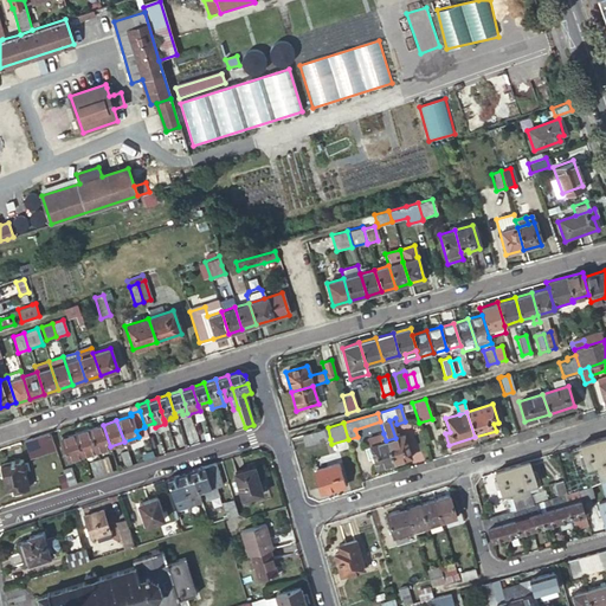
[(103,425),(89,429),(96,451),(110,446),(103,425)]
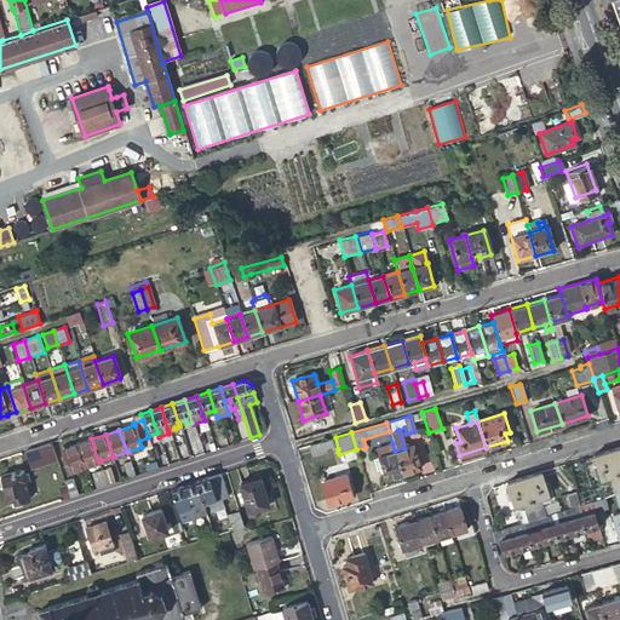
[(336,437),(309,446),(311,457),(338,449),(336,437)]
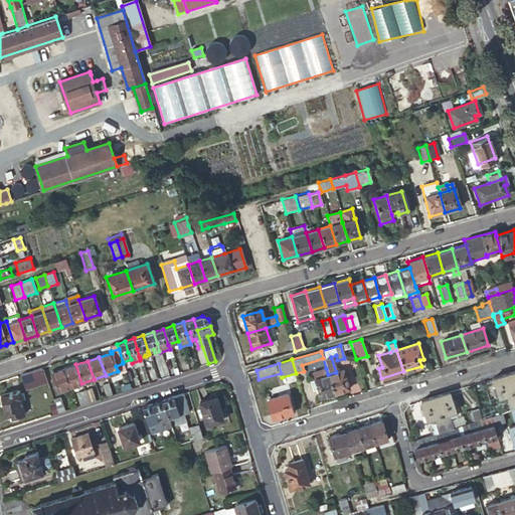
[(75,364),(63,368),(70,387),(81,383),(75,364)]
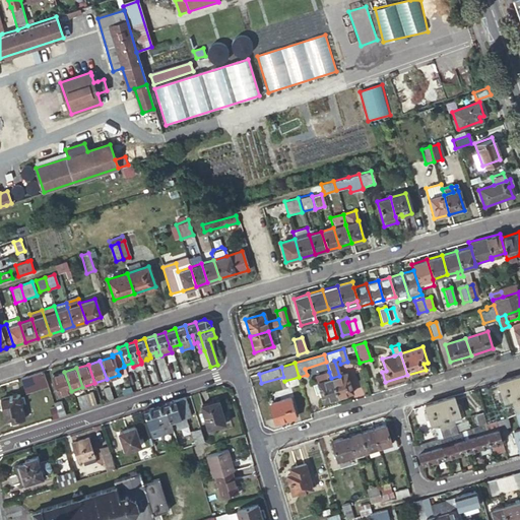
[(47,386),(42,372),(18,380),(22,394),(47,386)]
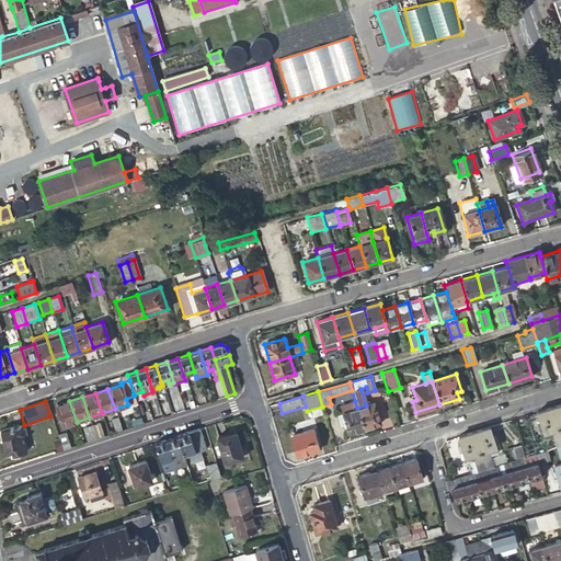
[(77,422),(69,401),(56,405),(61,426),(77,422)]
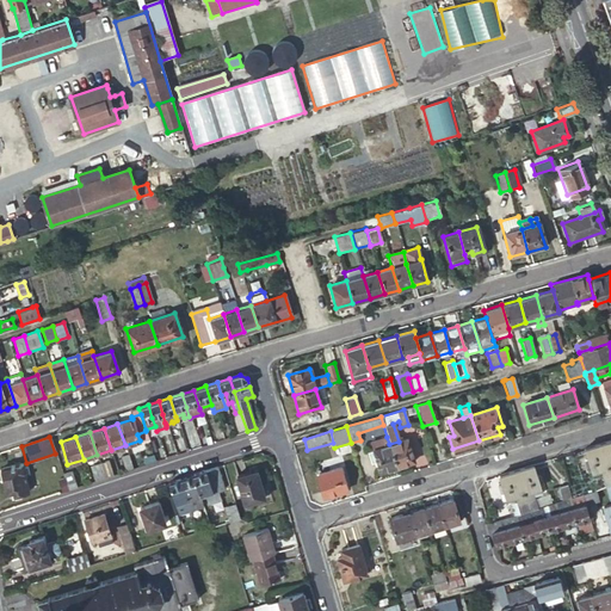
[(370,442),(372,450),(389,444),(387,437),(370,442)]
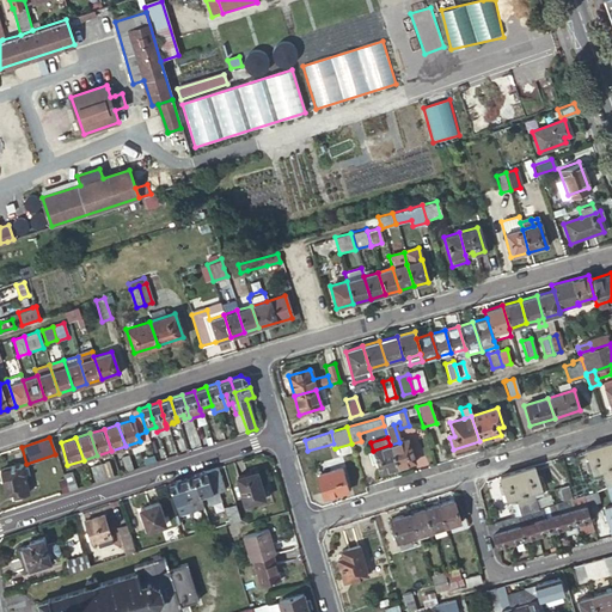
[(390,445),(397,467),(415,461),(408,439),(399,442),(390,445)]
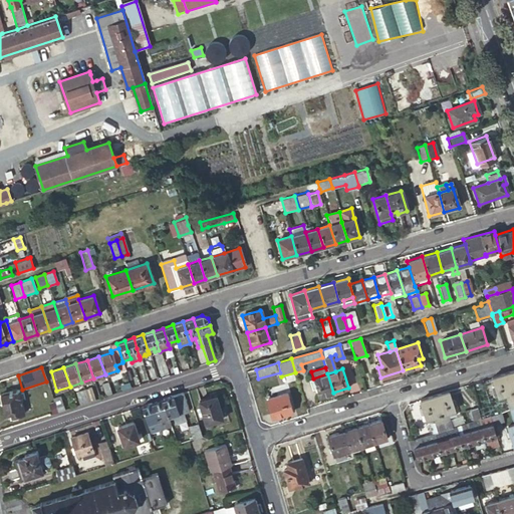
[(513,408),(513,397),(507,372),(492,377),(498,396),(505,394),(510,409),(513,408)]
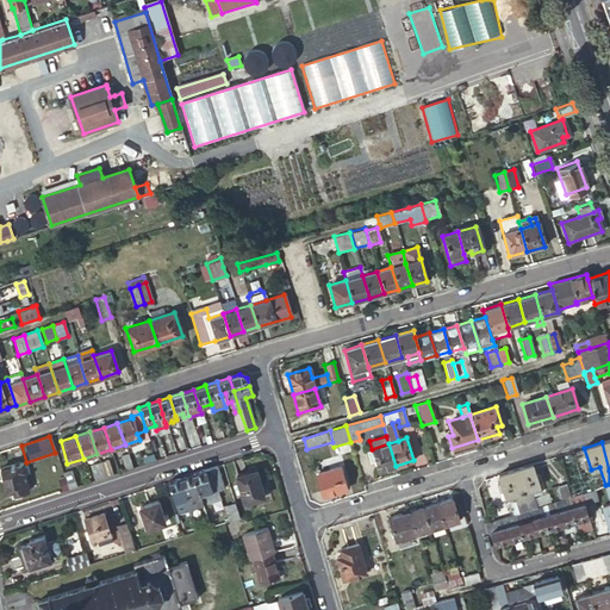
[(379,471),(396,466),(388,443),(372,449),(366,450),(369,462),(375,460),(379,471)]
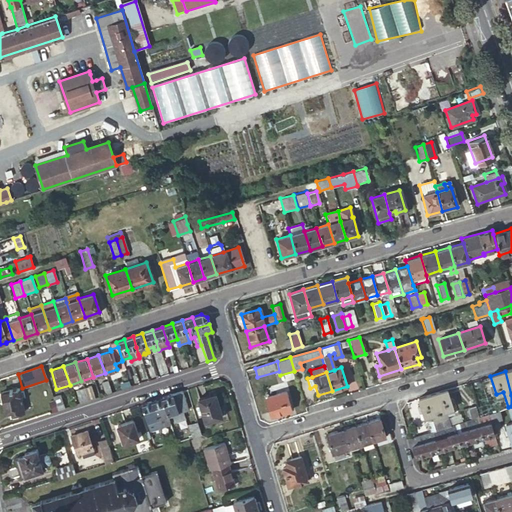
[(111,393),(107,379),(100,382),(105,395),(111,393)]
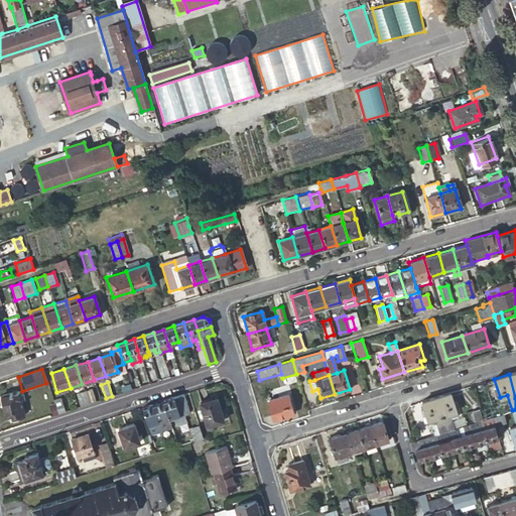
[(85,390),(89,404),(96,401),(92,388),(85,390)]
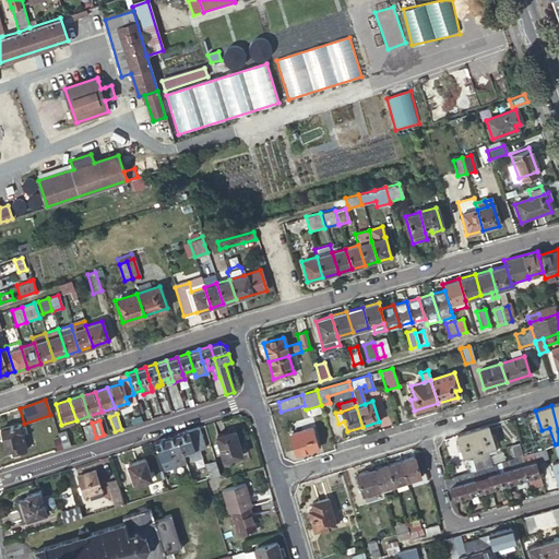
[(83,426),(87,440),(96,438),(92,423),(83,426)]
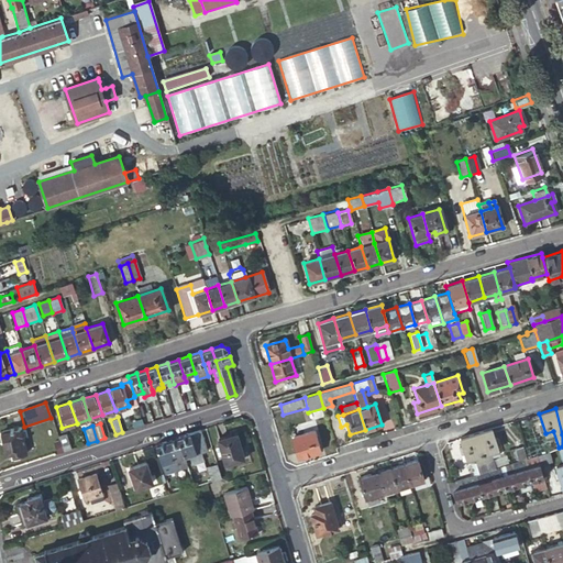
[(26,453),(20,428),(0,431),(0,435),(4,453),(13,452),(14,456),(26,453)]
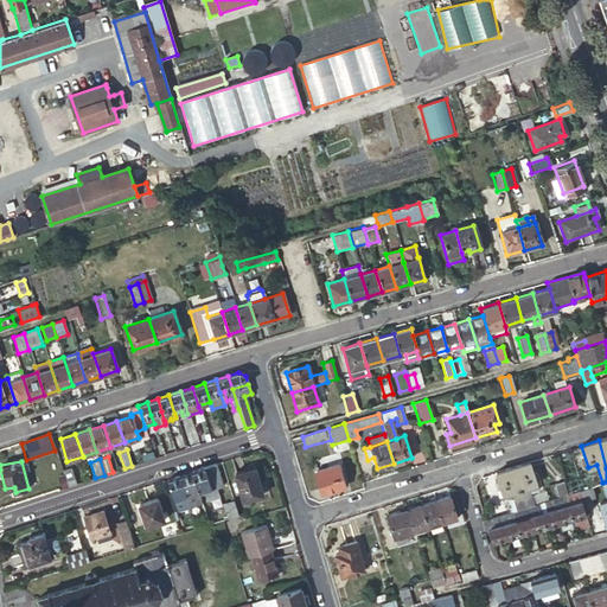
[(513,466),(525,508),(534,505),(529,492),(538,490),(532,472),(536,472),(535,466),(531,466),(529,461),(513,466)]
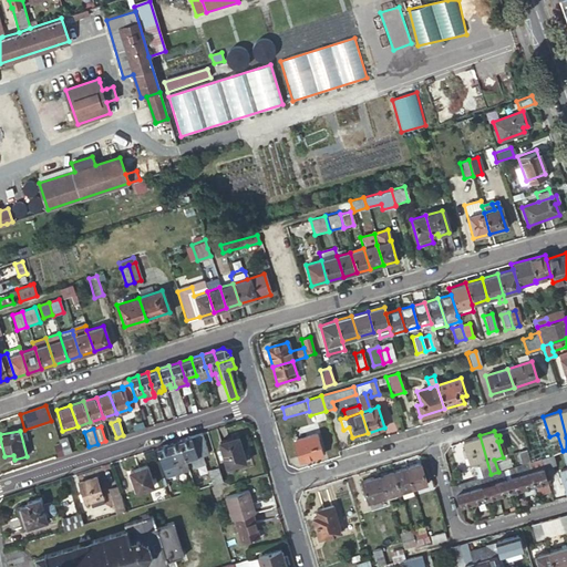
[(206,452),(200,434),(178,441),(184,460),(188,459),(191,466),(202,463),(199,454),(206,452)]
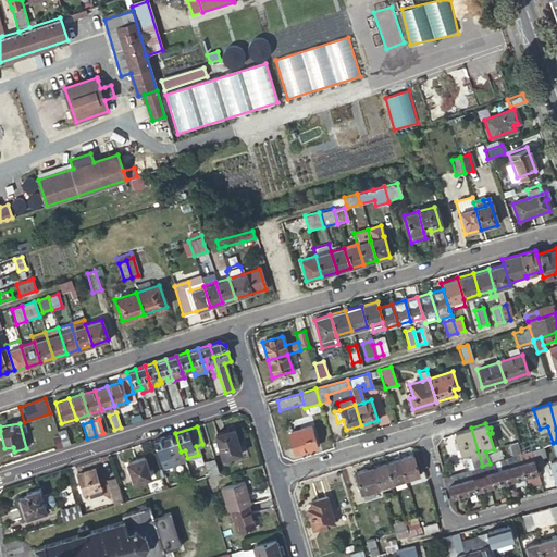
[(317,446),(310,426),(288,432),(295,453),(317,446)]
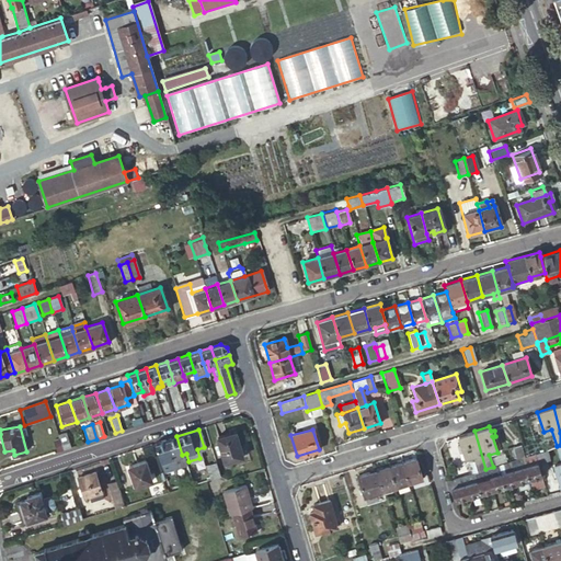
[(474,431),(458,436),(465,457),(472,455),(477,471),(485,469),(474,431)]
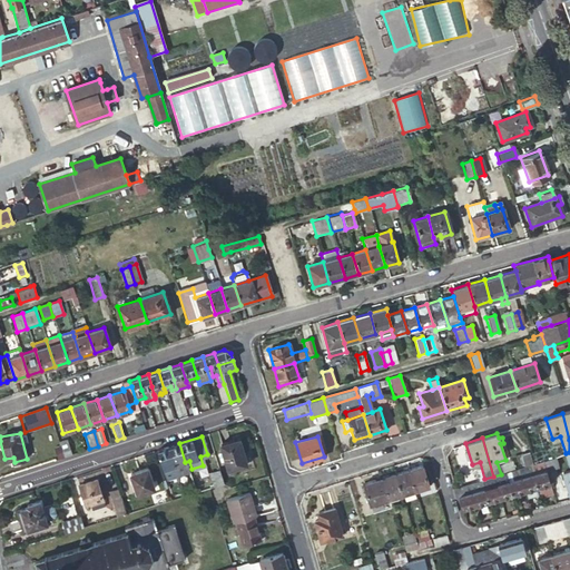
[(245,464),(238,439),(219,444),(227,469),(245,464)]
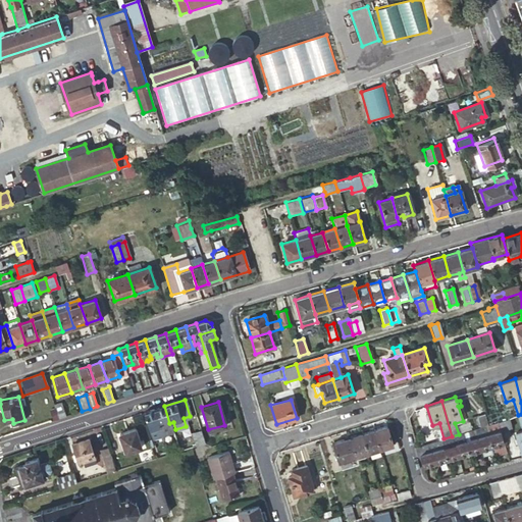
[(60,403),(53,405),(54,409),(58,419),(65,416),(60,403)]
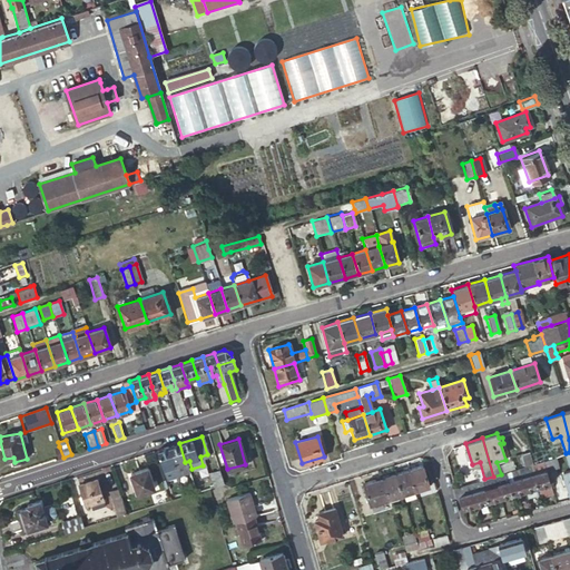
[(179,443),(167,448),(176,472),(187,468),(185,462),(179,443)]
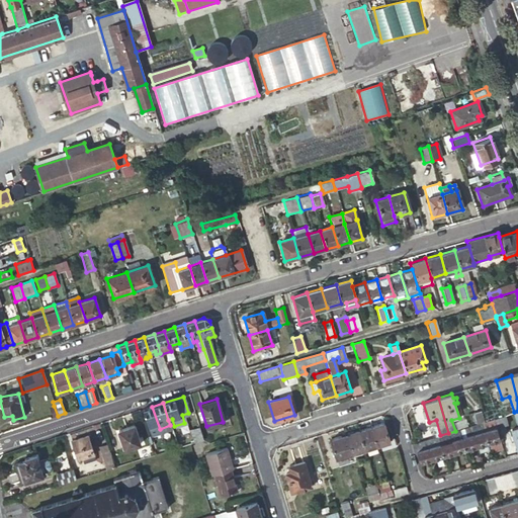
[(49,408),(53,417),(58,416),(54,406),(49,408)]
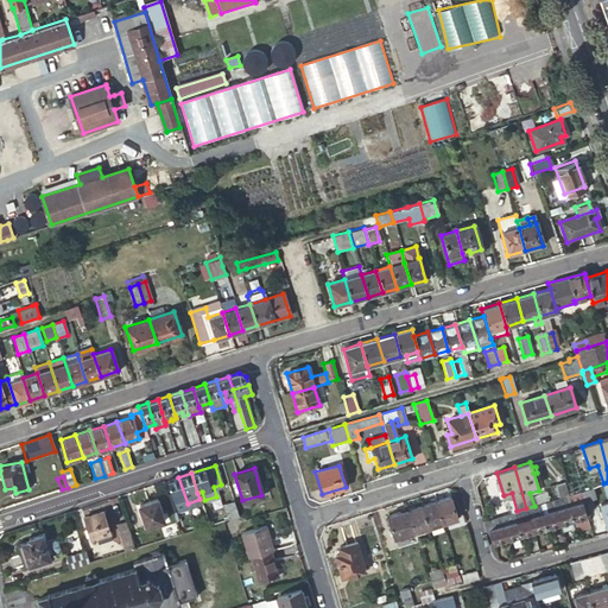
[(178,477),(166,481),(176,507),(188,504),(178,477)]
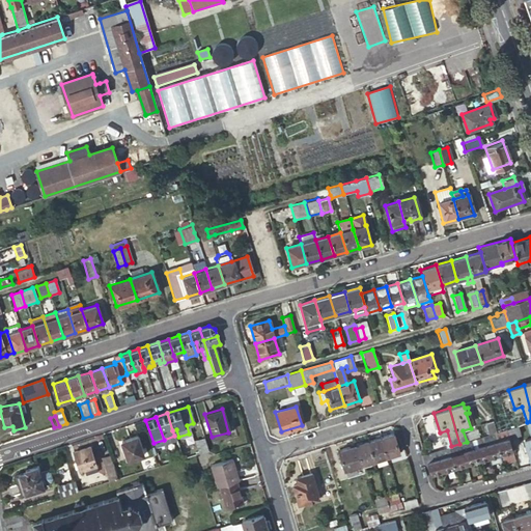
[(488,436),(494,434),(496,432),(493,421),(484,423),(488,436)]
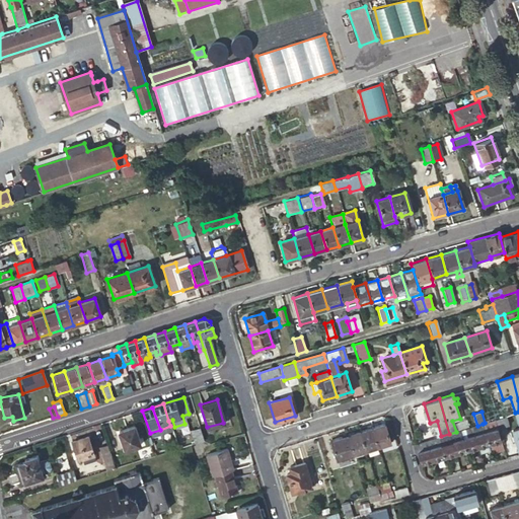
[(507,425),(504,418),(494,421),(498,435),(506,432),(504,426),(507,425)]
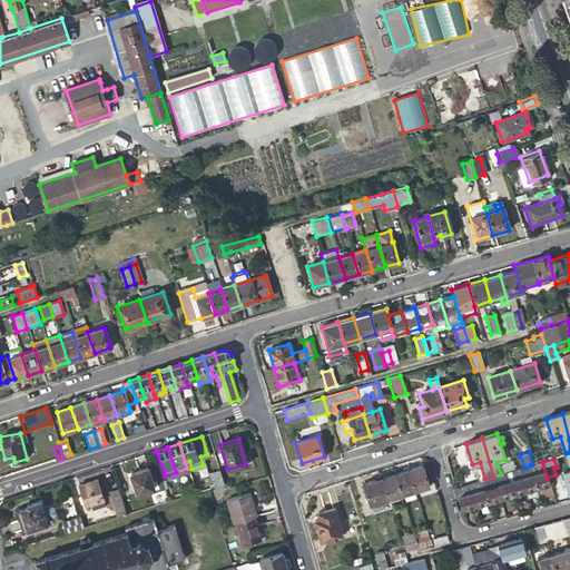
[(536,487),(548,483),(547,478),(542,462),(532,464),(530,465),(536,487)]
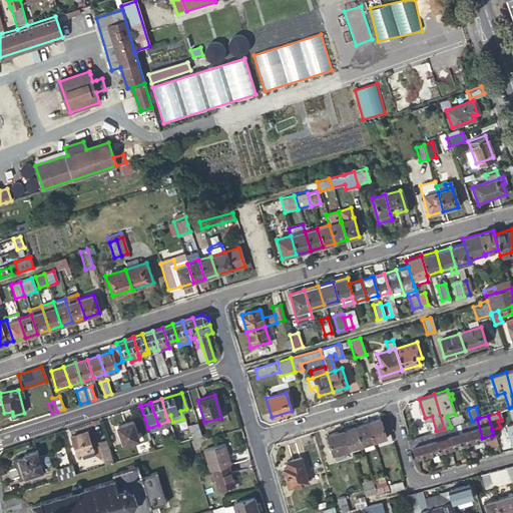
[(379,419),(367,423),(373,442),(385,438),(379,419)]
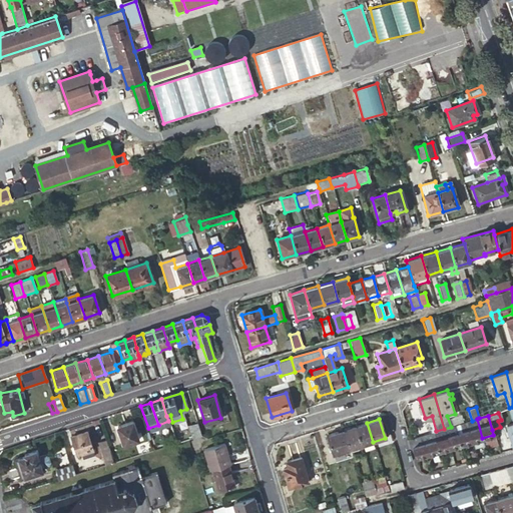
[(472,441),(482,438),(477,419),(472,421),(466,422),(472,441)]
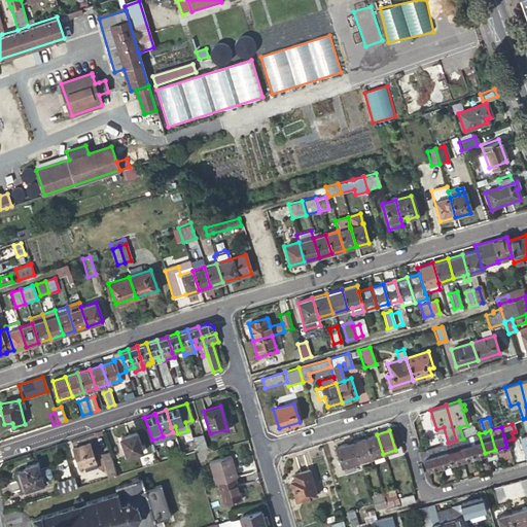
[(198,449),(206,447),(202,433),(194,436),(198,449)]
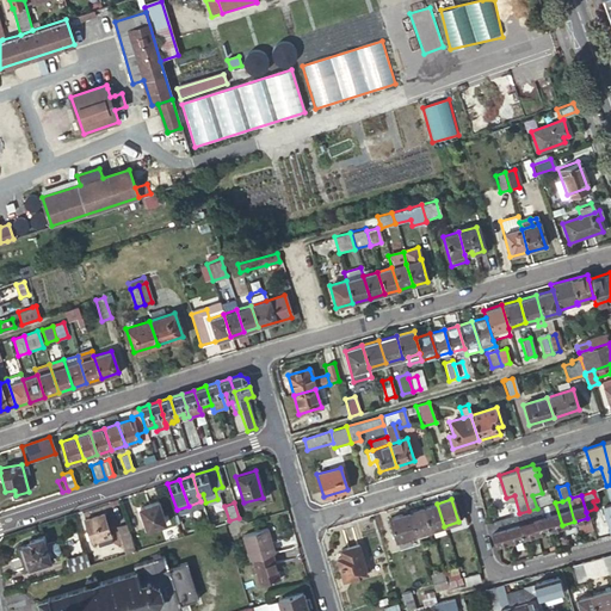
[(548,530),(562,525),(555,503),(542,507),(548,530)]
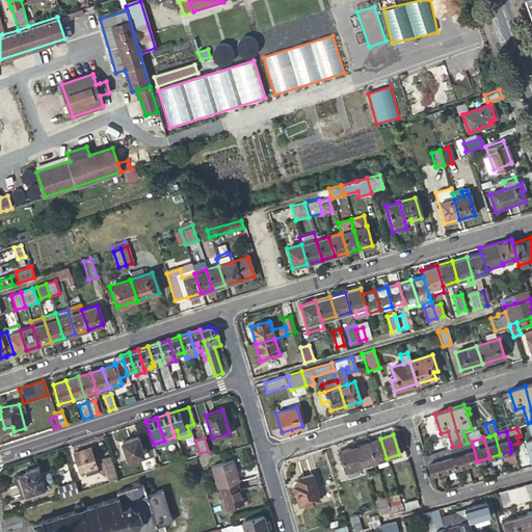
[(141,457),(135,439),(118,444),(125,462),(141,457)]
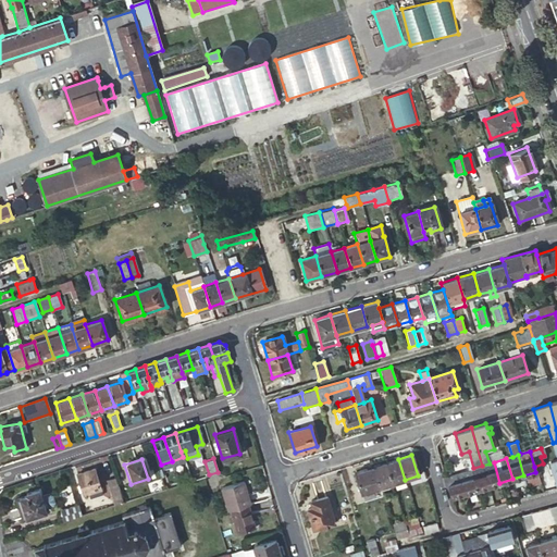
[(398,459),(385,462),(392,483),(405,480),(398,459)]
